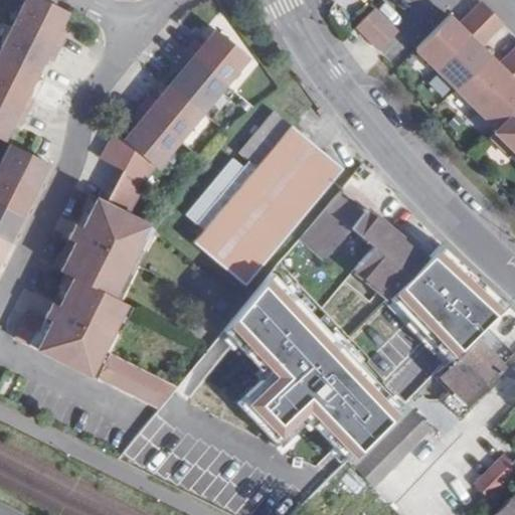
[(44,0),(25,0),(13,24),(59,48),(66,33),(58,29),(67,12),(44,0)]
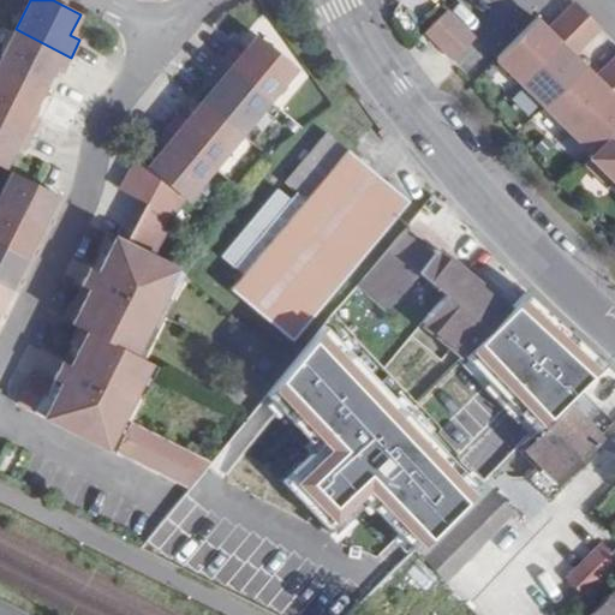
[(536,19),(496,59),(520,83),(587,15),(574,3),(547,29),(536,19)]
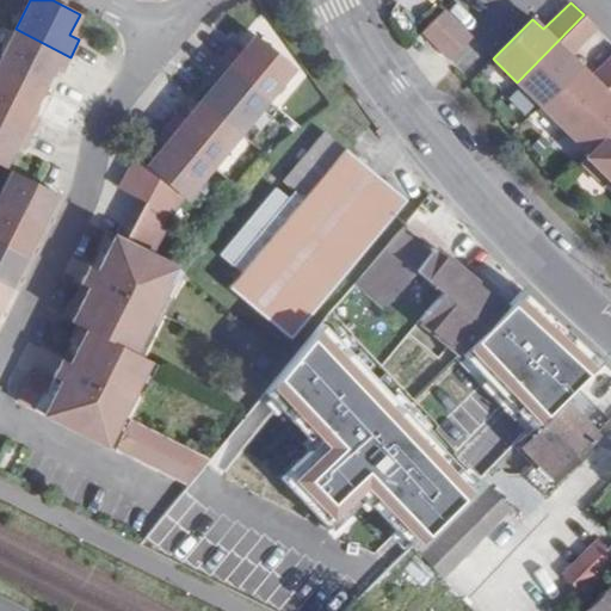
[(444,10),(423,32),(449,60),(471,37),(466,31),(444,10)]
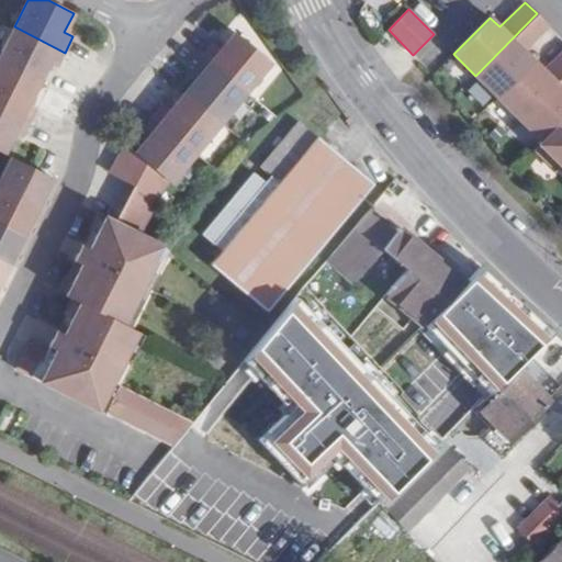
[(549,25),(537,13),(475,76),(497,97),(534,60),(524,51),(549,25)]
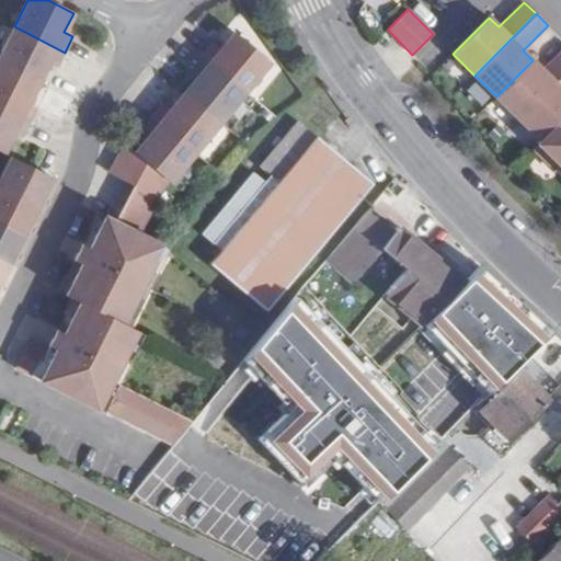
[(14,26),(0,55),(0,63),(38,82),(48,63),(57,67),(65,53),(14,26)]
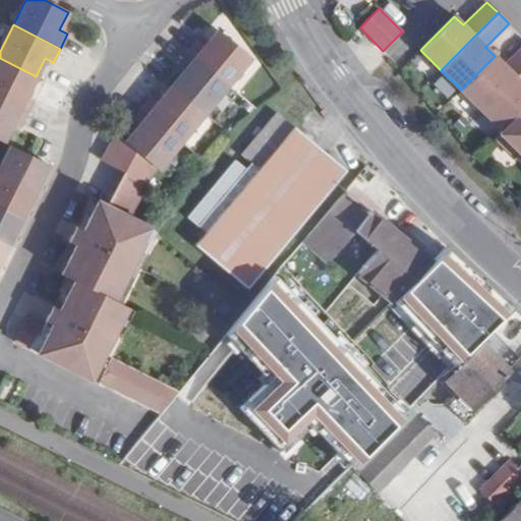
[(197,40),(187,52),(228,85),(251,57),(218,30),(205,45),(197,40)]
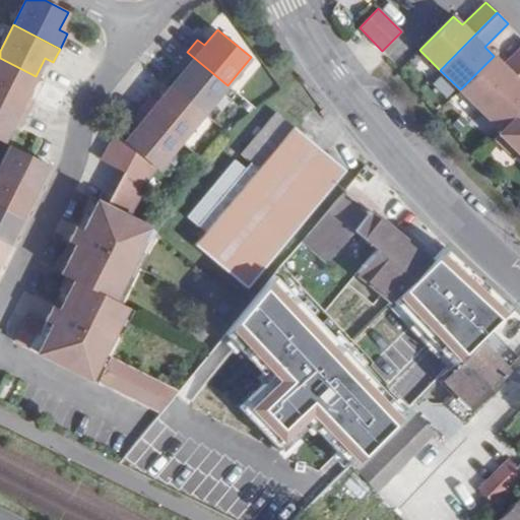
[(494,56),(460,89),(481,110),(519,70),(519,48),(503,65),(494,56)]
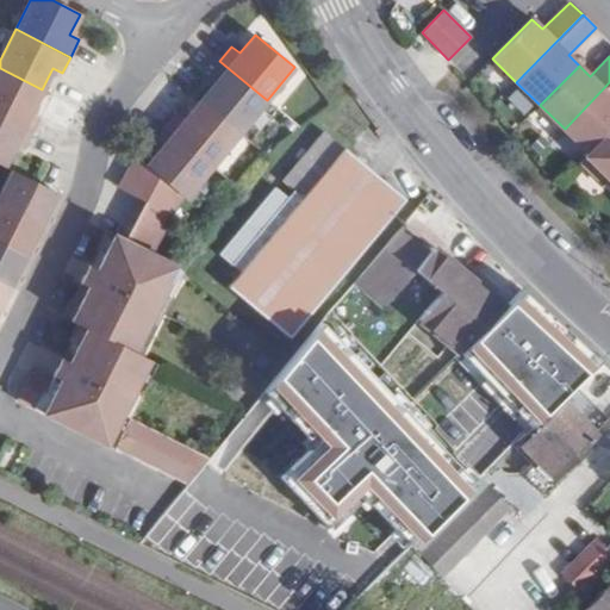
[(216,82),(200,100),(240,134),(267,100),(219,61),(207,75),(216,82)]
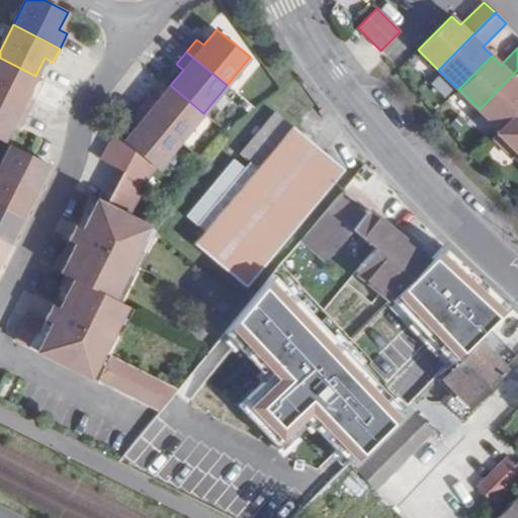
[(0,58),(0,99),(27,113),(34,99),(26,95),(35,76),(0,58)]
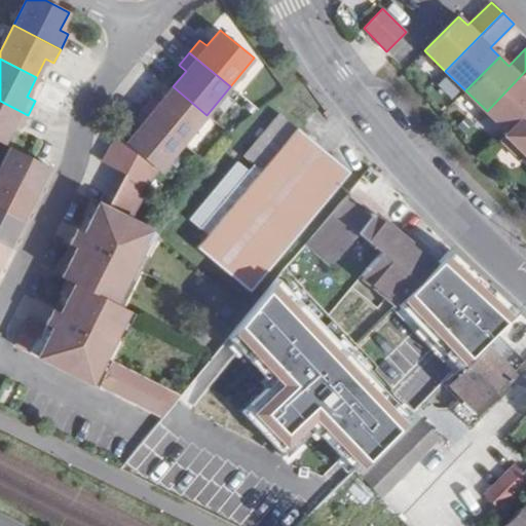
[(525,71),(487,111),(506,132),(525,112),(525,71)]
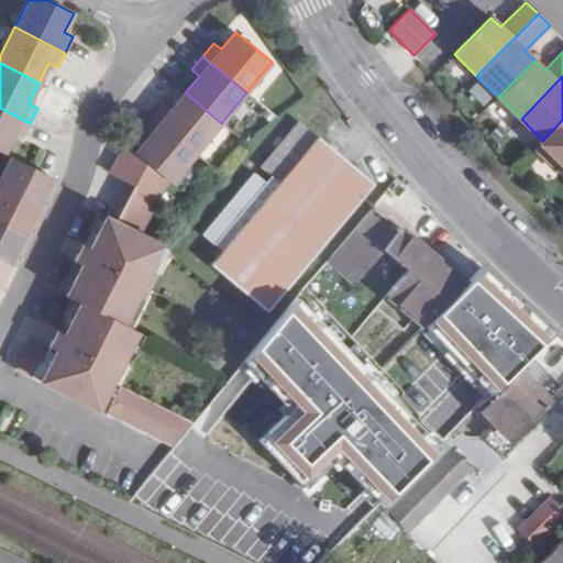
[(164,103),(153,117),(196,153),(221,123),(185,92),(170,110),(164,103)]
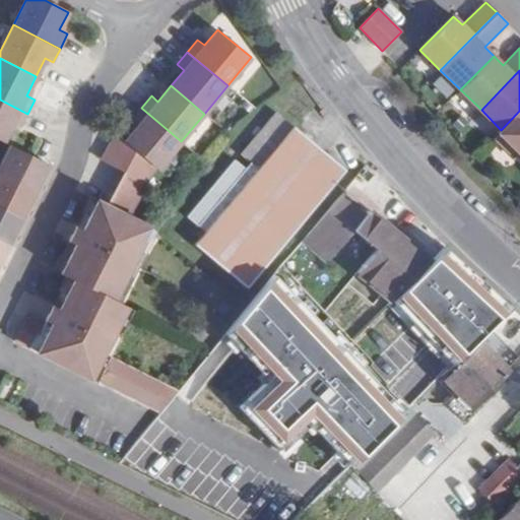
[(0,100),(0,139),(3,141),(12,124),(20,127),(27,114),(0,100)]
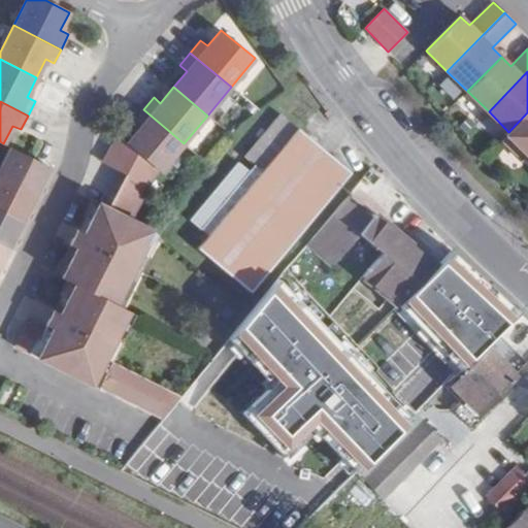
[(140,127),(127,143),(158,169),(161,172),(184,143),(143,109),(133,122),(140,127)]
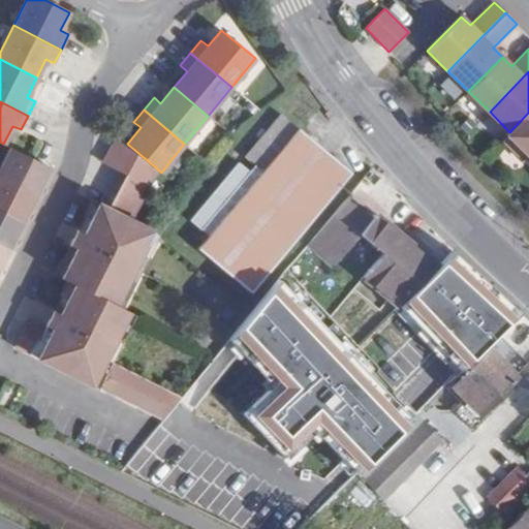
[(210,236),(198,249),(250,292),(352,168),(282,111),(246,154),(256,162),(249,170),(238,162),(190,220),(210,236)]
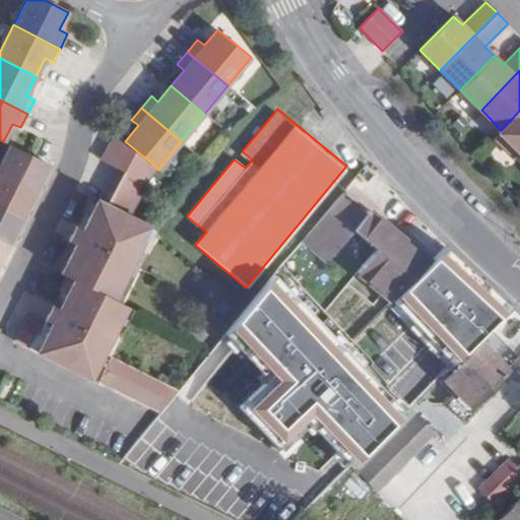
[(519,111),(501,130),(499,133),(519,153),(519,111)]
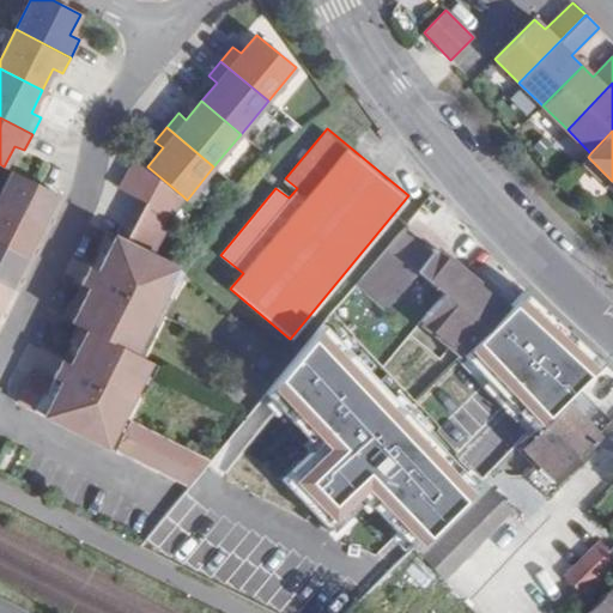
[(137,158),(127,176),(180,202),(183,196),(147,167),(137,158)]
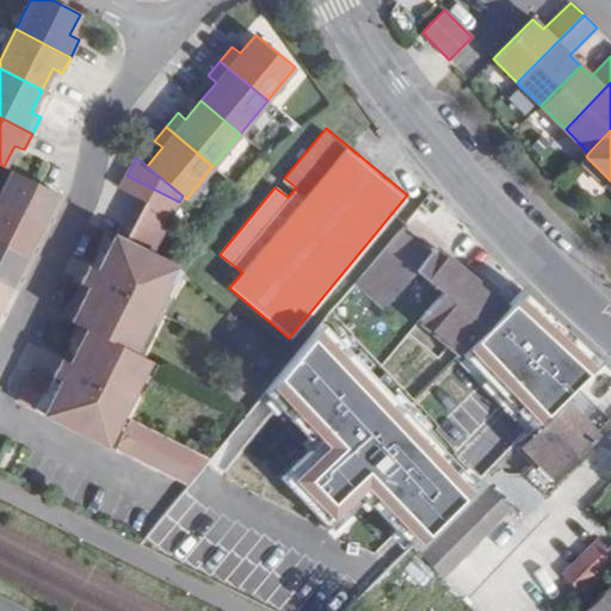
[(12,171),(0,193),(0,203),(42,224),(57,193),(12,171)]
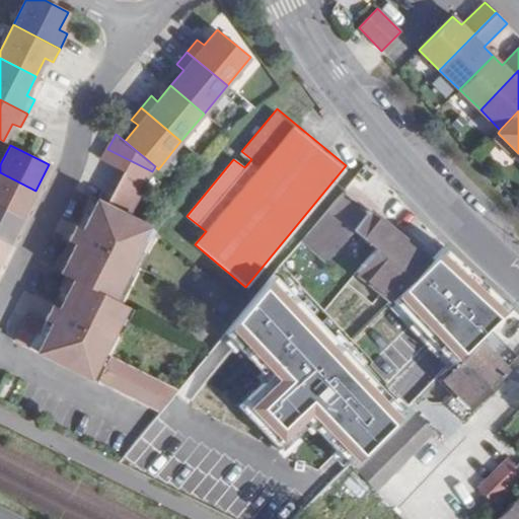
[(107,149),(102,160),(123,171),(147,182),(152,171),(107,149)]
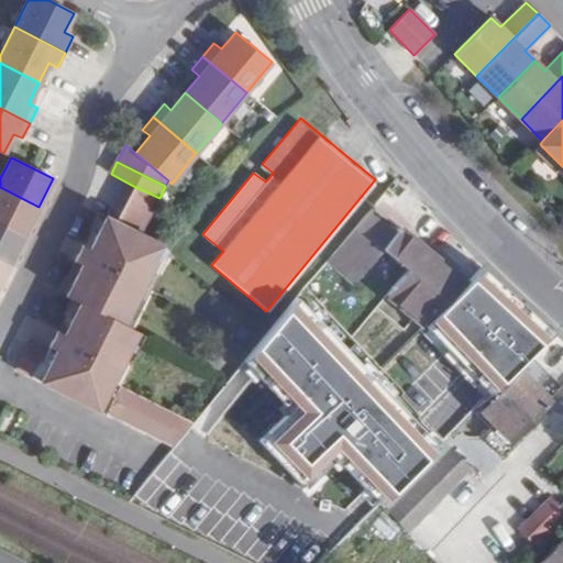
[(133,186),(128,198),(153,211),(159,198),(133,186)]
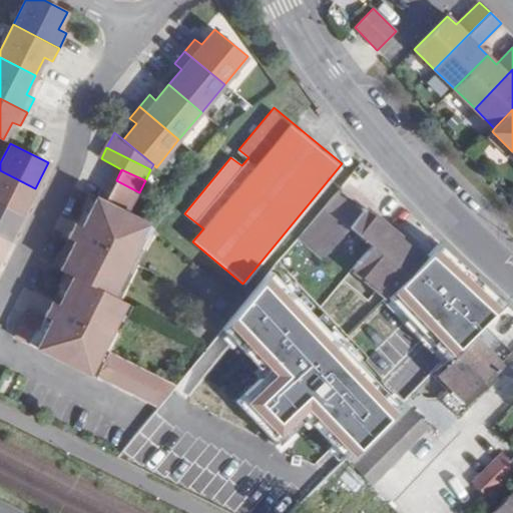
[(0,170),(0,203),(21,214),(35,188),(0,170)]
